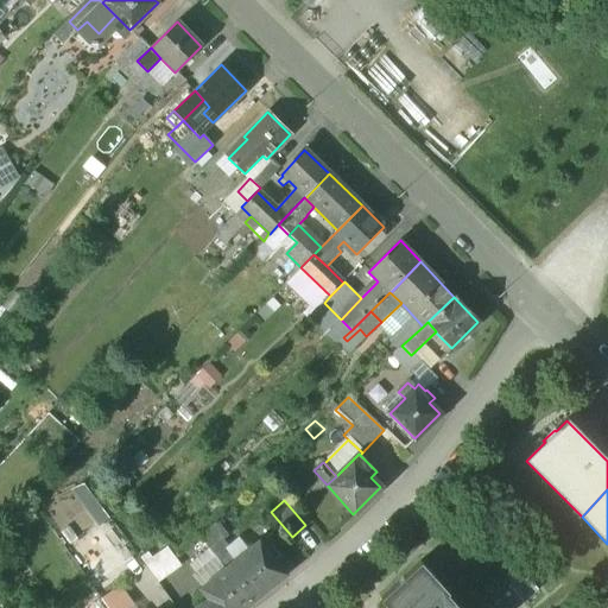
[(217,524),(198,538),(208,550),(215,558),(225,570),(228,567),(234,562),(229,551),(222,542),(228,537),(217,524)]
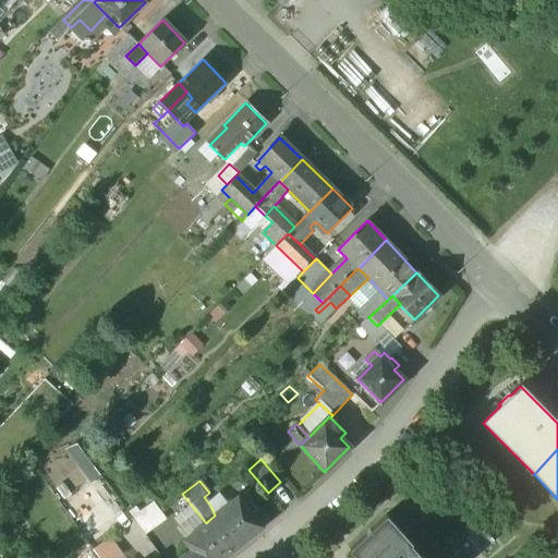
[(215,516),(209,520),(233,549),(261,525),(239,497),(215,516)]
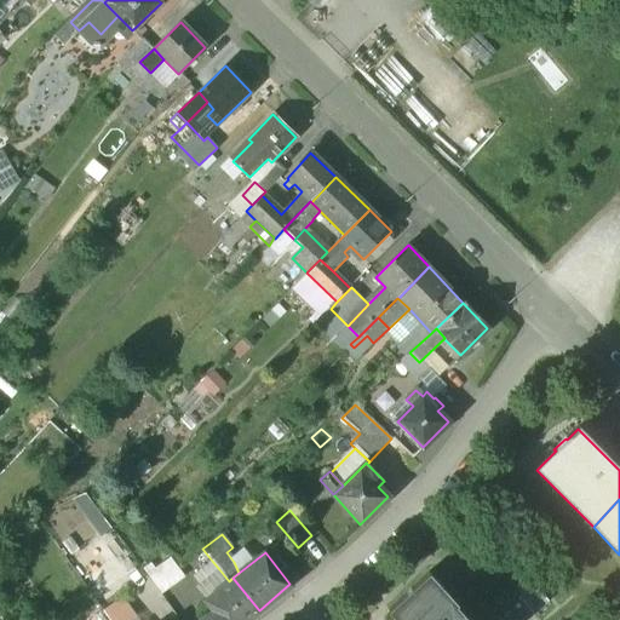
[(174,557),(148,568),(158,591),(184,581),(174,557)]
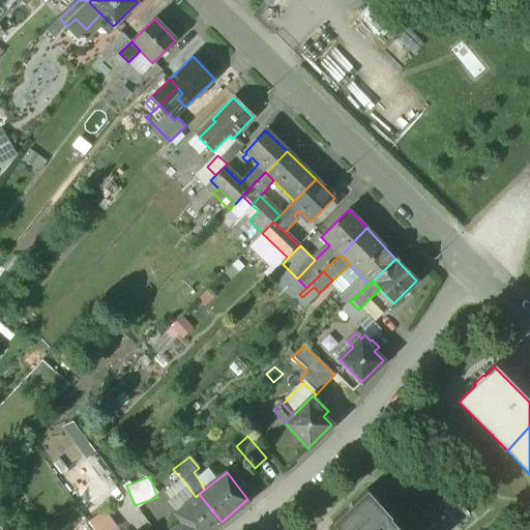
[(181,479),(166,492),(172,499),(187,487),(181,479)]
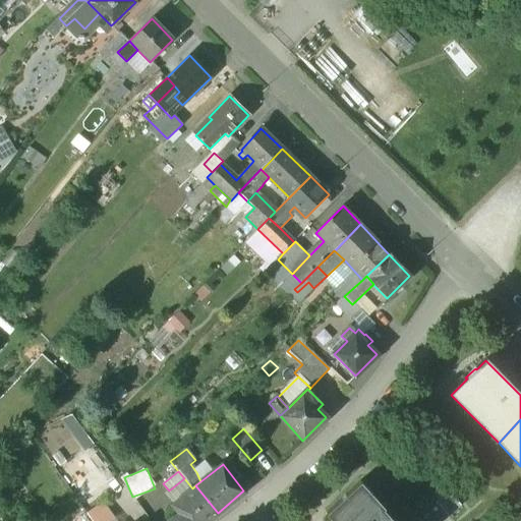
[(383,508),(360,482),(327,513),(334,520),(393,520),(382,509),(383,508)]
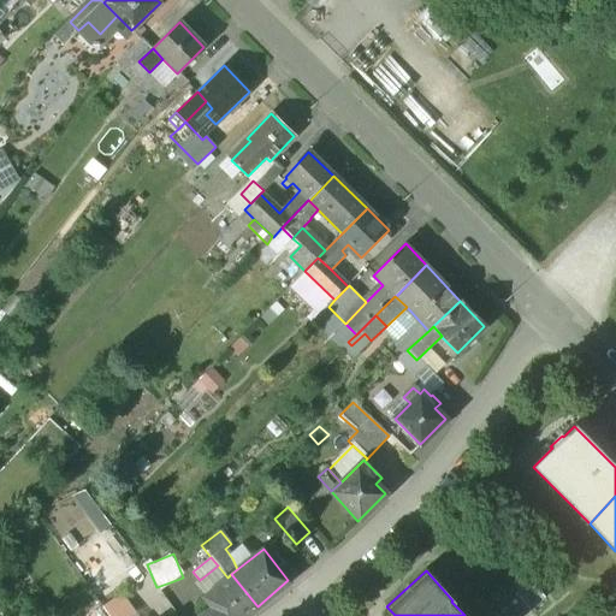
[(227,578),(206,597),(212,606),(199,615),(246,615),(258,606),(231,574),(227,578)]
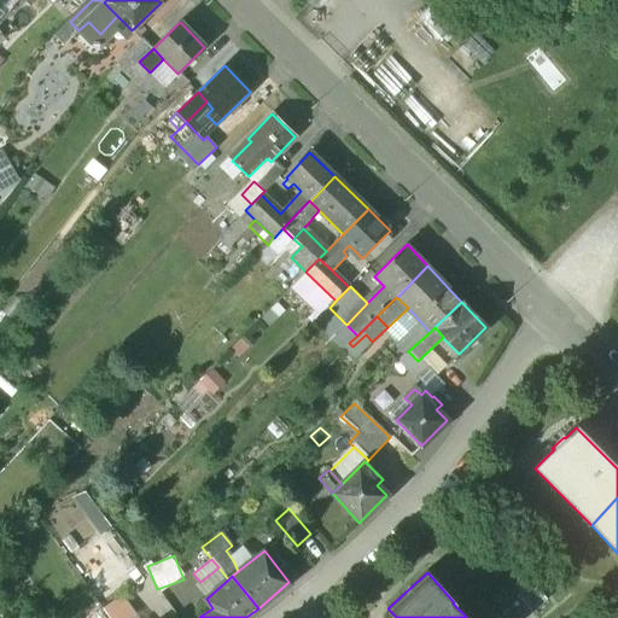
[(544,601),(526,579),(513,592),(531,612),(544,601)]
